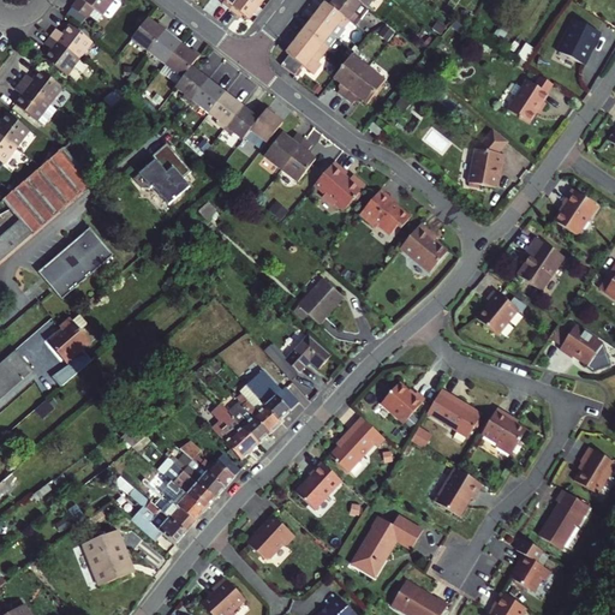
[(117,0),(79,0),(75,7),(89,19),(95,11),(105,18),(117,0)]
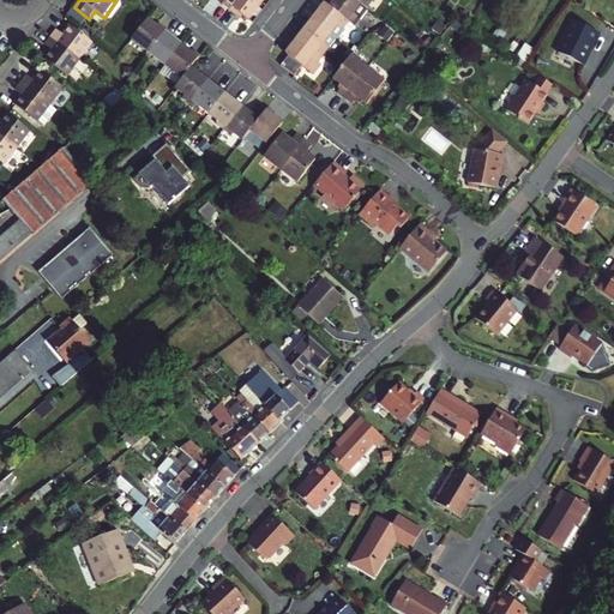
[(223,0),(227,2),(224,5),(232,11),(240,0),(223,0)]
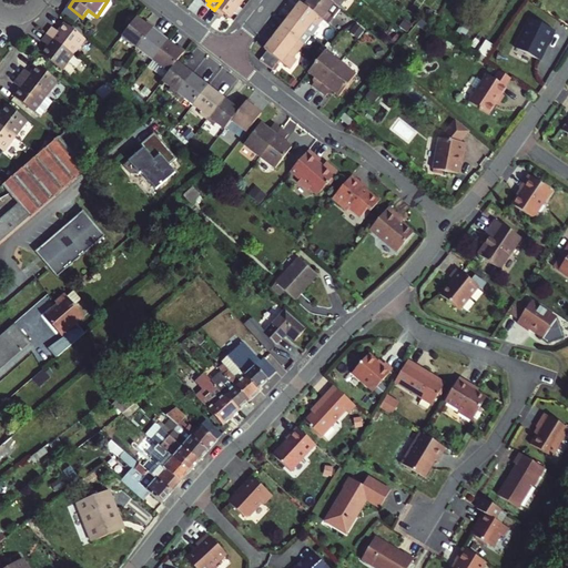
[(221,16),(223,13),(232,20),(246,0),(222,0),(214,10),(221,16)]
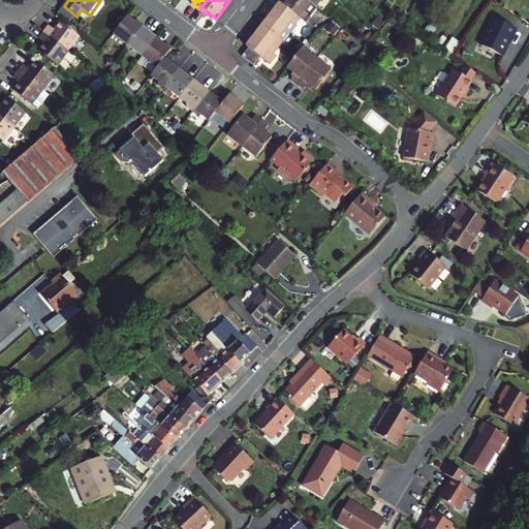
[(312,17),(319,8),(314,5),(307,0),(291,0),(286,7),(304,21),(307,24),(312,17)]
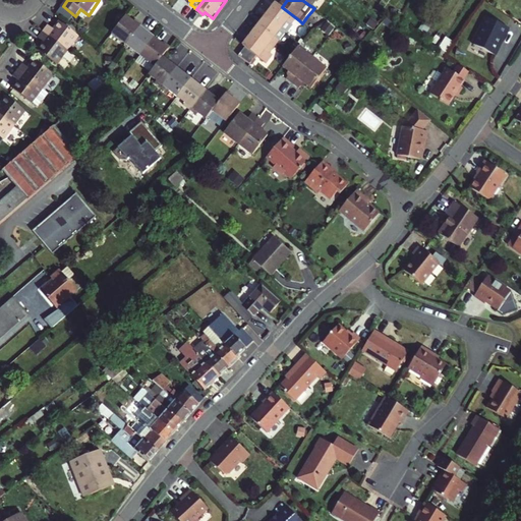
[(302,0),(309,5),(314,8),(320,0),(302,0)]
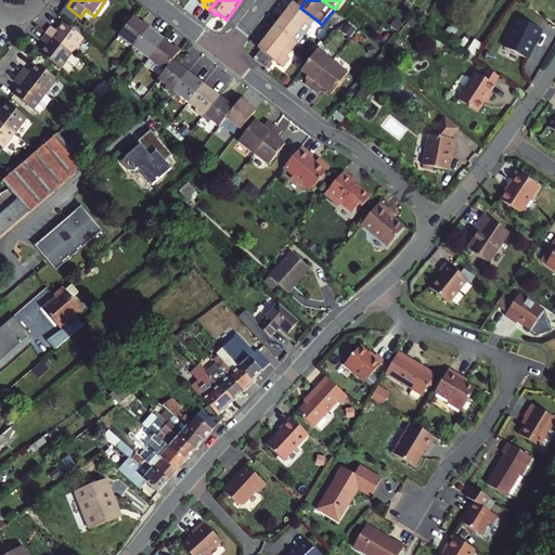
[(300,8),(296,4),(284,18),(301,31),(308,37),(319,22),(300,8)]
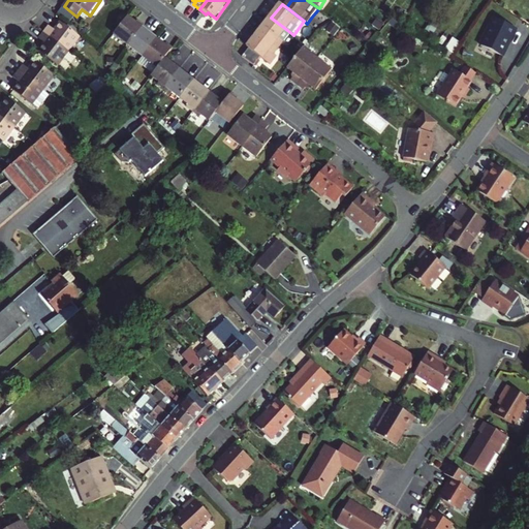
[(129,16),(116,33),(130,44),(146,25),(138,19),(136,22),(129,16)]
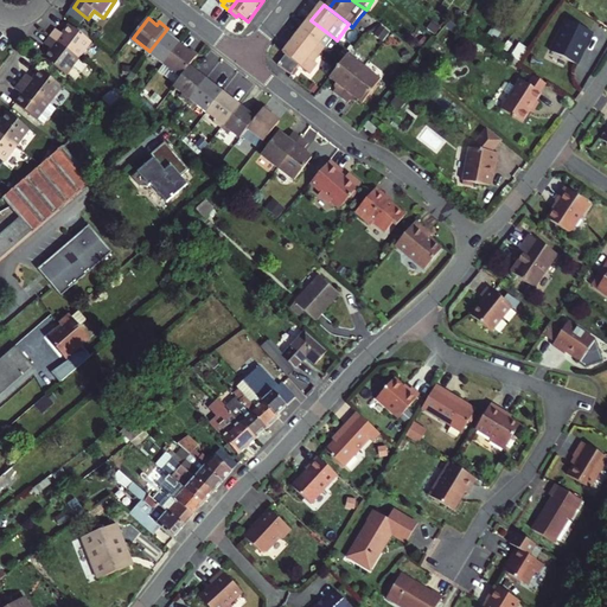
[(330,34),(311,20),(299,37),(323,56),(328,49),(323,44),(330,34)]
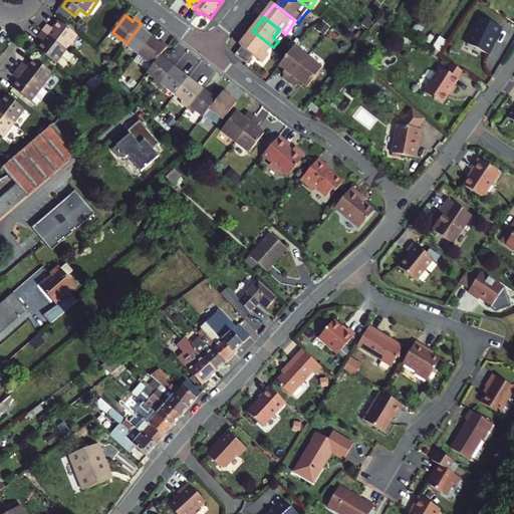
[(499,29),(480,19),(466,45),(487,56),(493,43),(491,42),(499,29)]
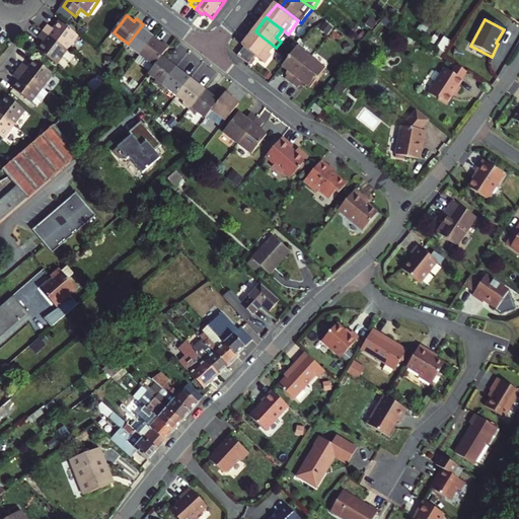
[(54,30),(48,25),(44,31),(67,50),(78,35),(61,22),(54,30)]
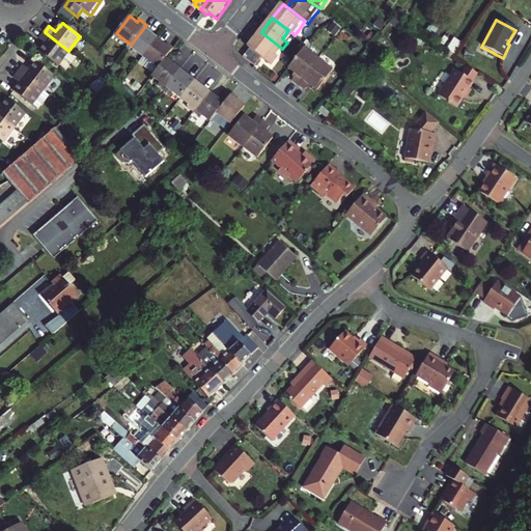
[(150,32),(152,29),(146,25),(131,45),(145,56),(159,39),(150,32)]
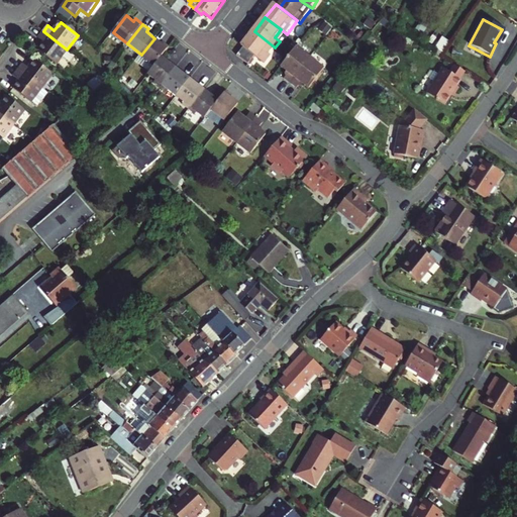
[(39,37),(45,42),(38,50),(56,64),(67,49),(43,31),(39,37)]
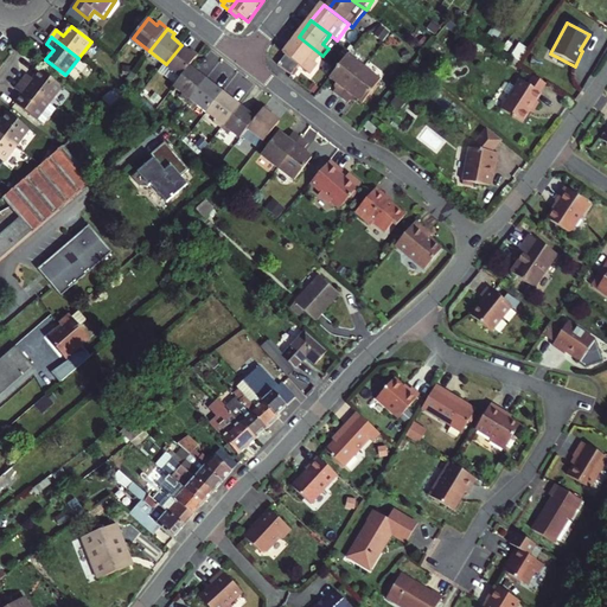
[(299,37),(286,53),(288,55),(299,63),(301,66),(313,75),(320,66),(317,64),(323,56),(299,37)]
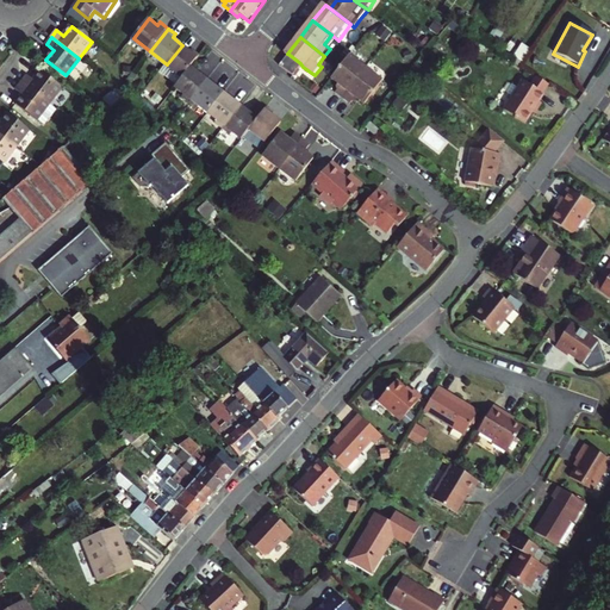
[(521,66),(531,50),(521,43),(510,60),(521,66)]
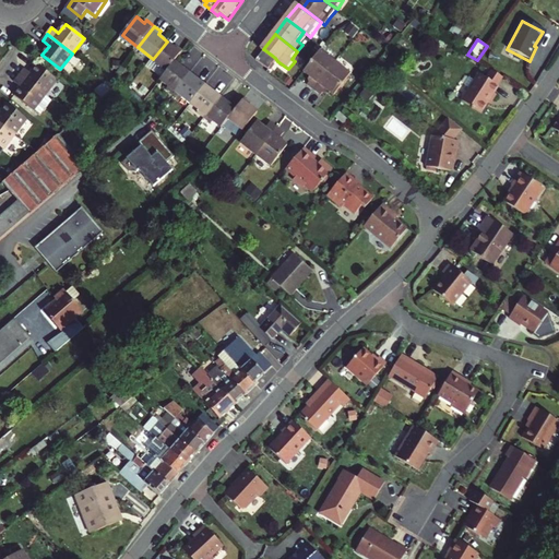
[(178,44),(176,47),(167,42),(153,59),(168,71),(177,60),(185,50),(178,44)]
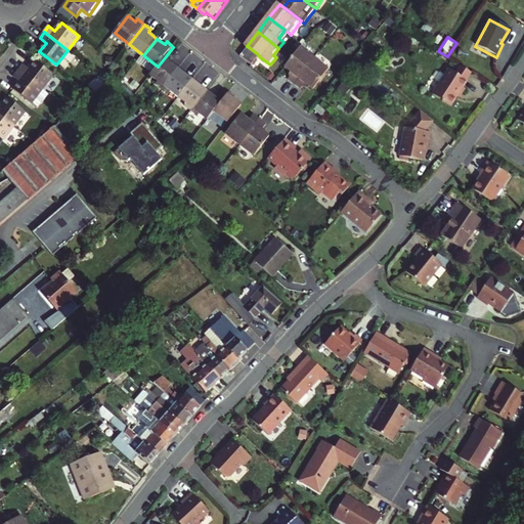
[(315,58),(300,46),(292,58),(286,66),(294,72),(289,78),(295,83),(315,58)]
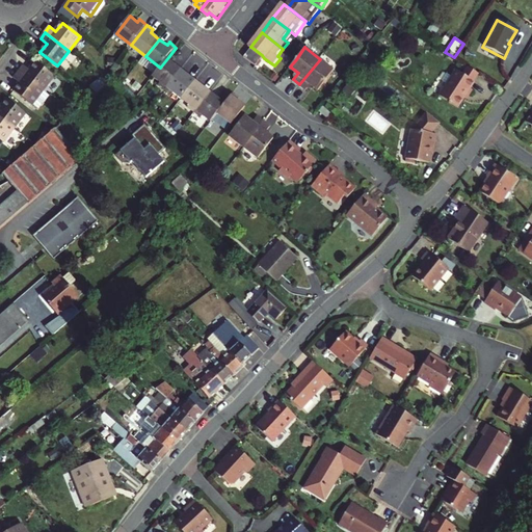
[(262,55),(253,48),(246,56),(258,65),(264,58),(262,55)]
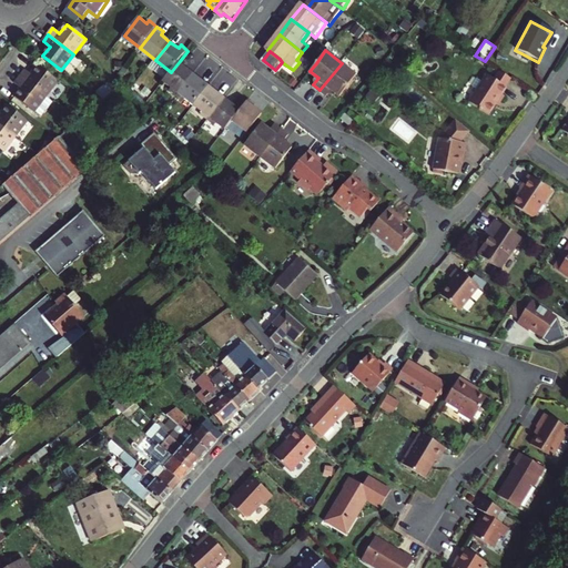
[(151,67),(166,79),(171,72),(155,60),(151,67)]
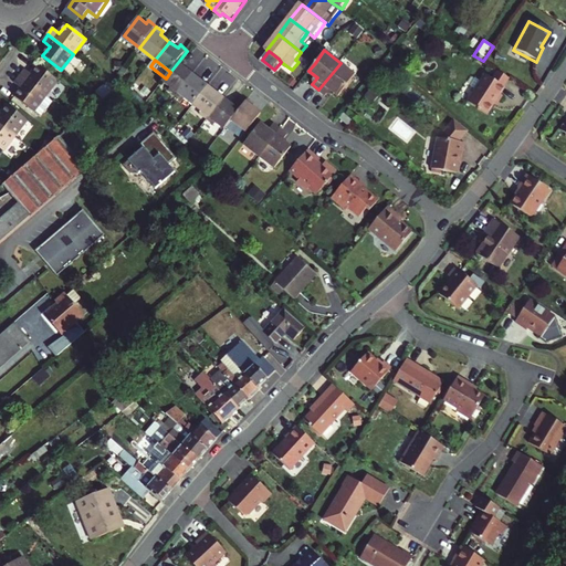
[(195,73),(179,61),(170,72),(166,79),(164,81),(171,86),(169,88),(177,95),(195,73)]
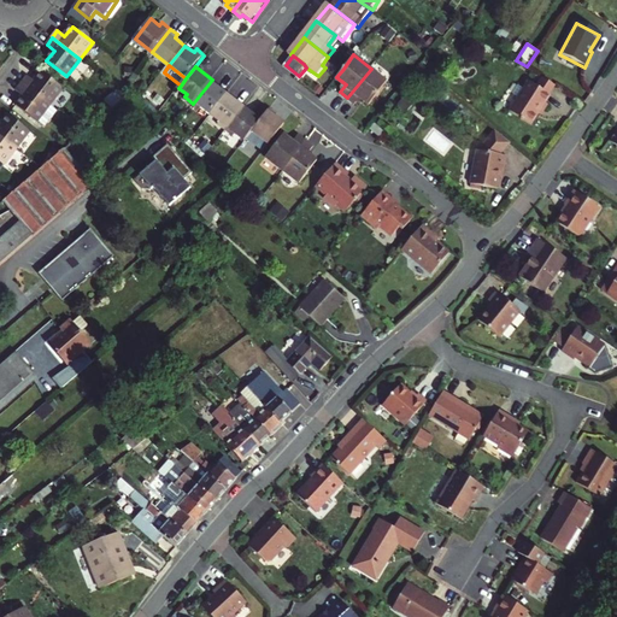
[(370,104),(388,81),(371,69),(347,98),(354,104),(360,97),(370,104)]
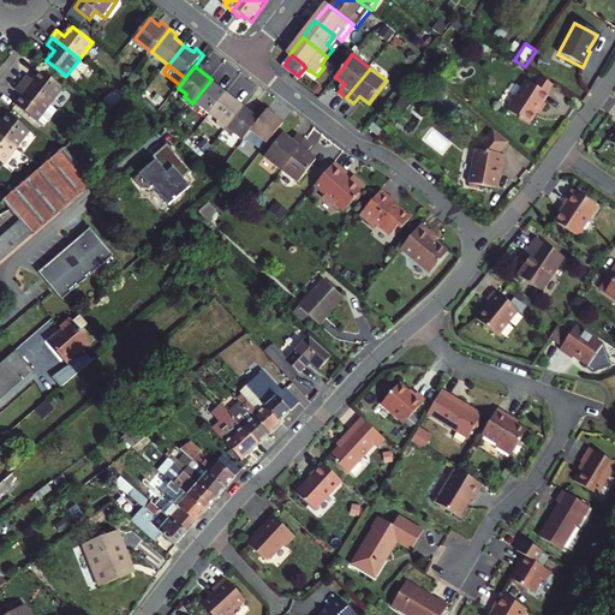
[(547,93),(553,84),(532,71),(508,111),(530,125),(542,107),(543,108),(545,103),(544,102),(549,94),(547,93)]
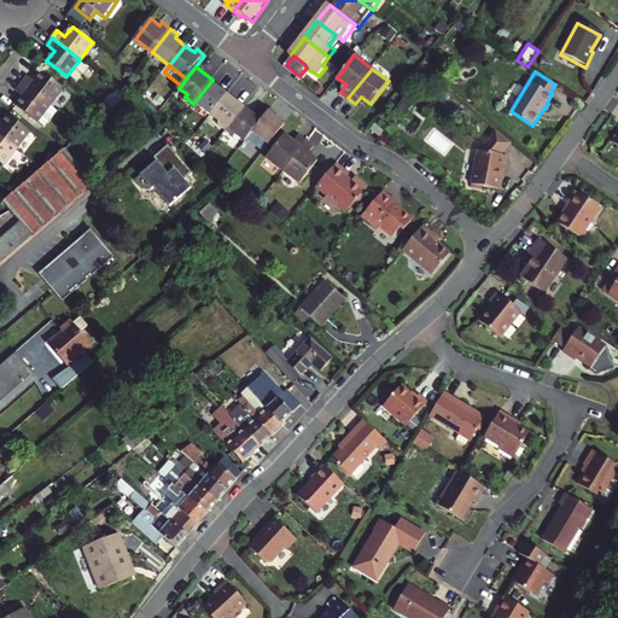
[(41,86),(34,80),(29,87),(58,109),(71,92),(50,75),(41,86)]
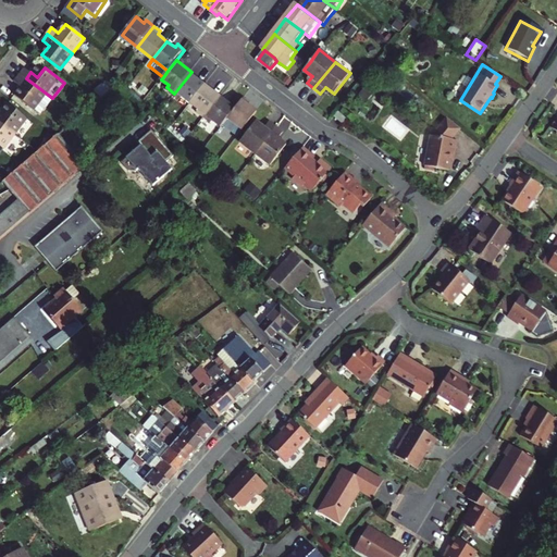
[(192,102),(207,84),(192,72),(174,94),(181,98),(183,96),(192,102)]
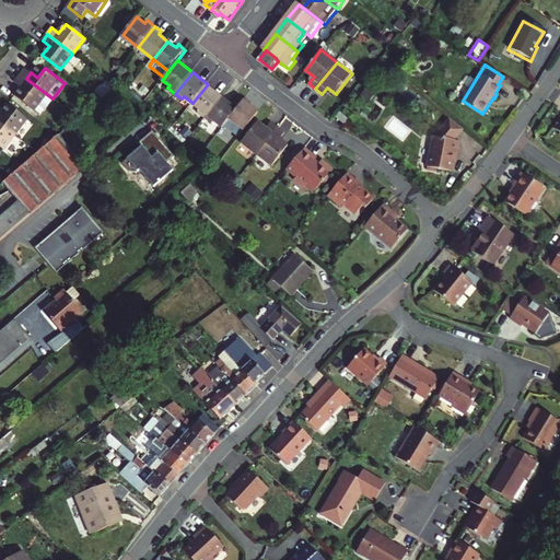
[(21,85),(27,90),(21,98),(48,120),(59,104),(53,98),(26,79),(21,85)]
